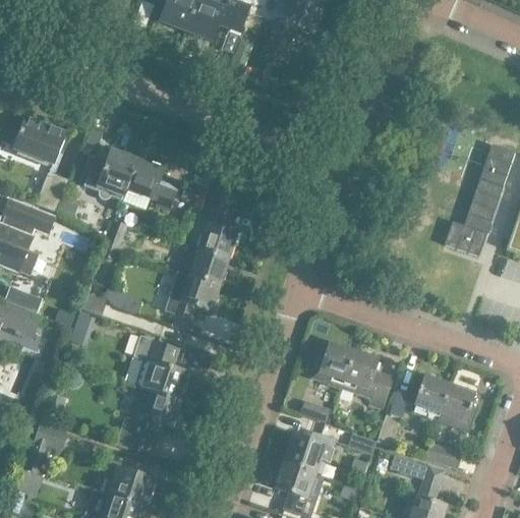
[(157,0),(159,1),(160,0),(164,0),(166,1),(161,16),(187,26),(197,0),(157,0)]
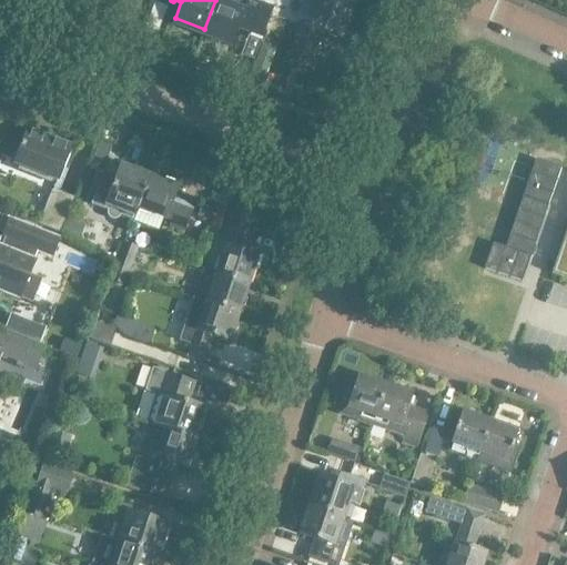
[(215,0),(204,29),(233,40),(239,23),(245,26),(245,28),(262,34),(273,6),(259,0),(215,0)]
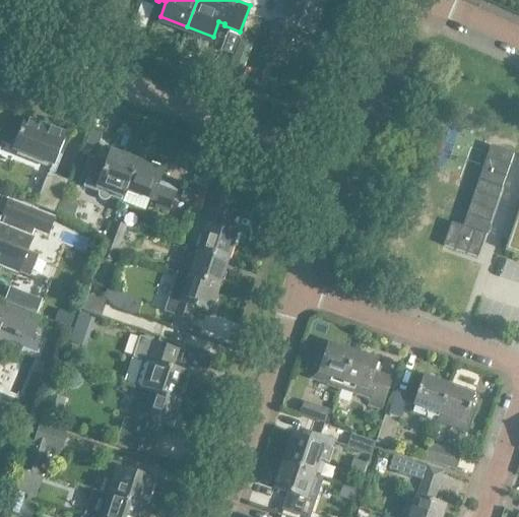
[(318,6),(302,0),(287,0),(279,21),(274,19),(262,52),(283,59),(293,34),(292,33),(294,26),(312,35),(317,21),(313,20),(318,6)]
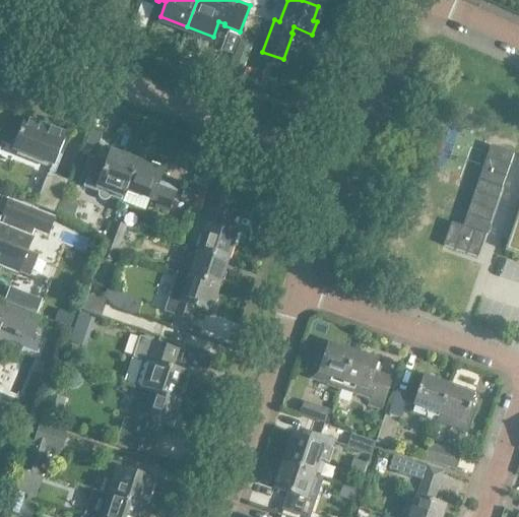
[(65,132),(25,116),(12,148),(53,164),(65,132)]
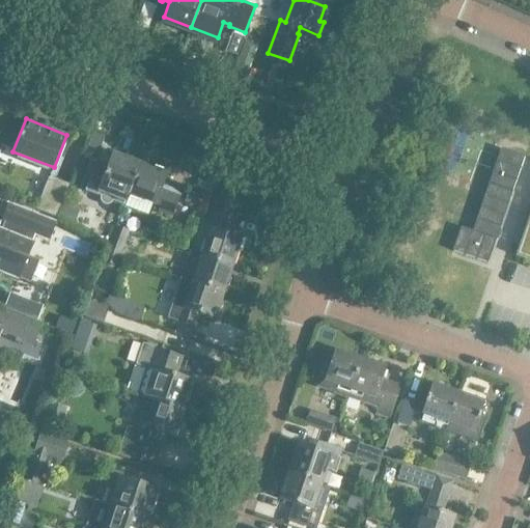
[(92,132),(88,145),(100,148),(104,136),(92,132)]
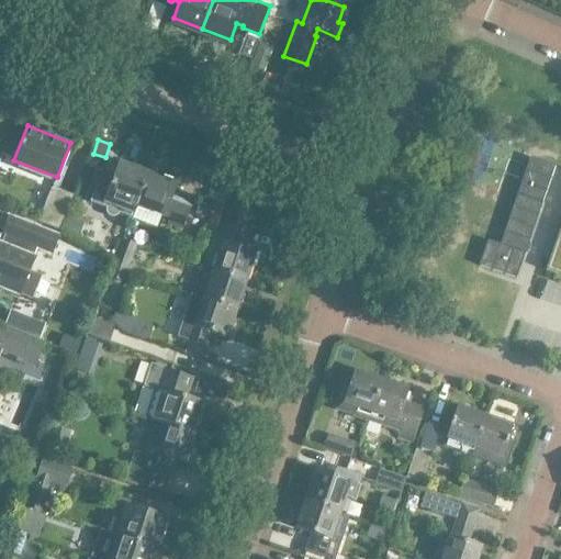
[(487,238),(479,264),(517,276),(556,164),(530,155),(500,243),(487,238)]
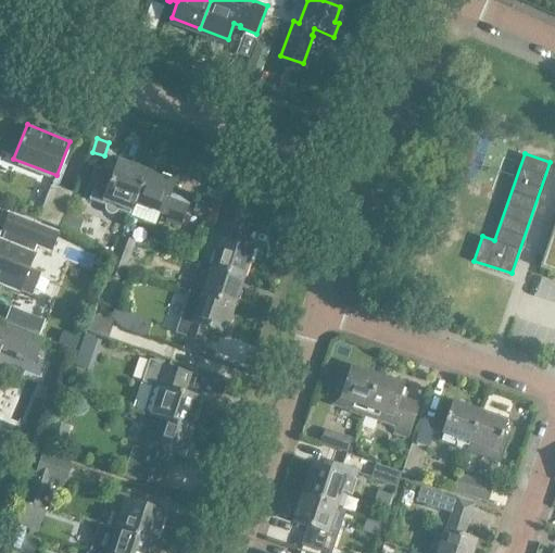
[(89,199),(129,214),(135,201),(146,171),(117,160),(113,174),(100,168),(91,191),(89,199)]
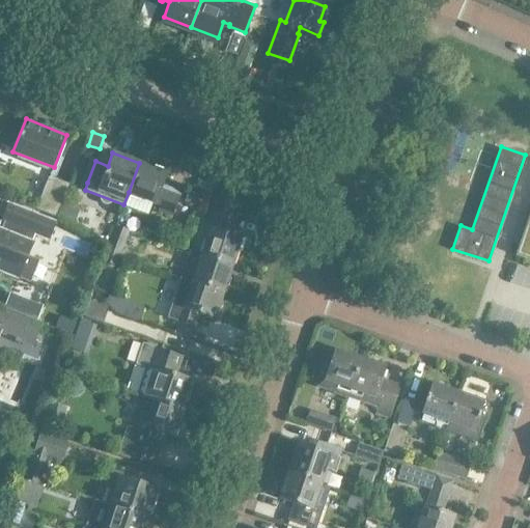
[(154,207),(171,214),(179,193),(168,189),(169,187),(163,183),(168,168),(156,164),(154,168),(139,163),(129,192),(156,202),(154,207)]
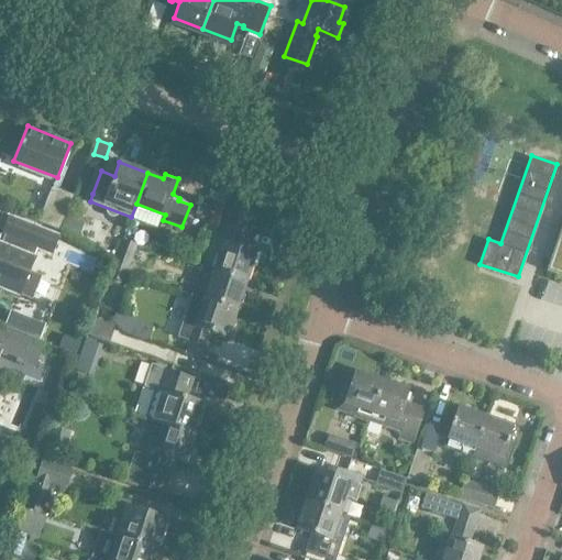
[(52,187),(39,220),(61,229),(74,196),(52,187)]
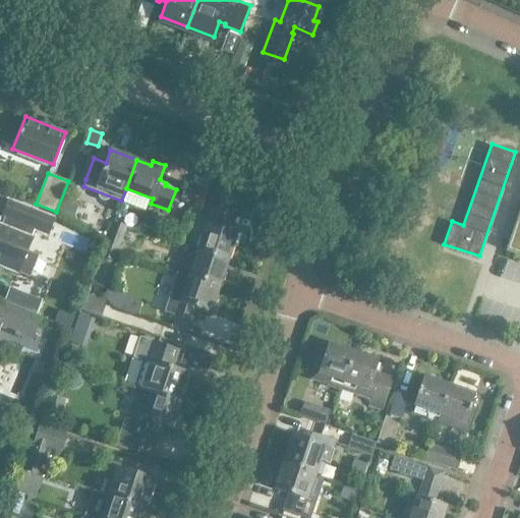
[(183,186),(180,196),(191,200),(194,190),(183,186)]
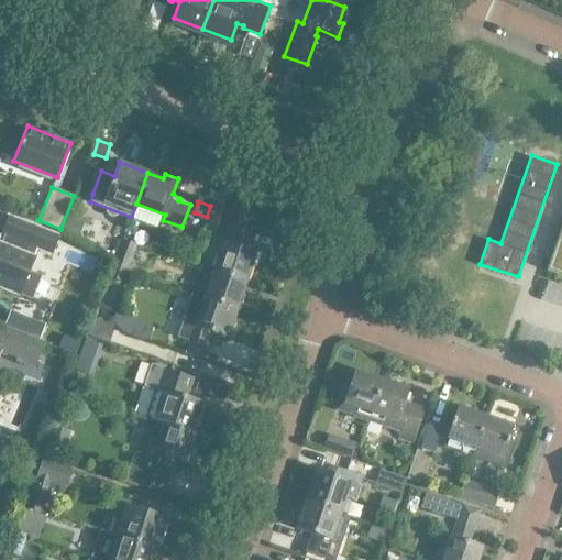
[(213,205),(208,221),(217,224),(223,208),(213,205)]
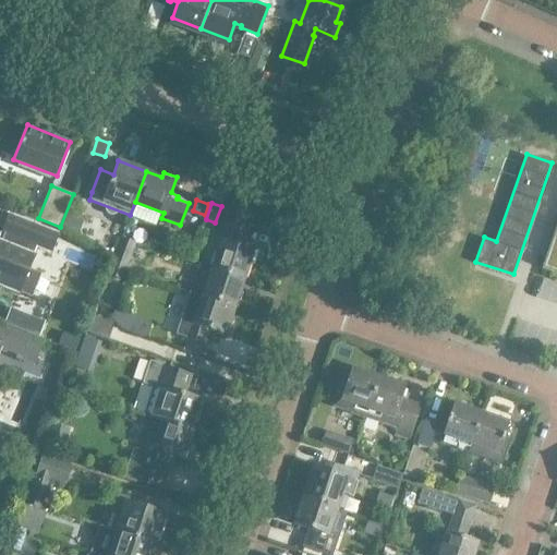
[(219,230),(225,232),(213,266),(244,277),(249,262),(254,263),(258,250),(238,243),(240,237),(242,237),(250,210),(228,203),(219,230)]
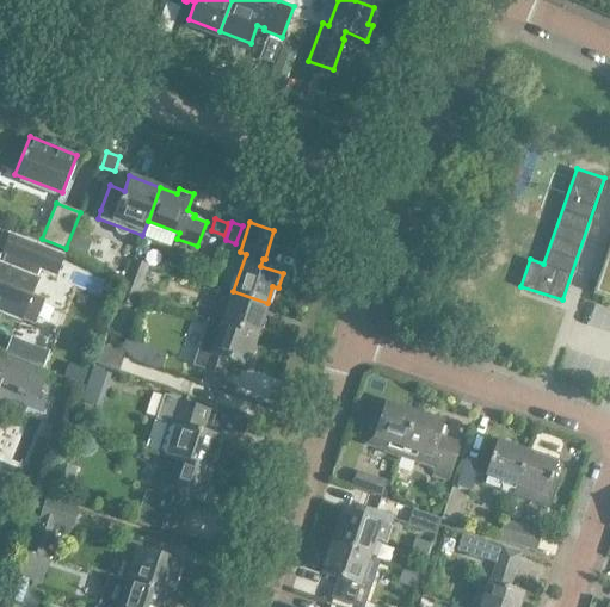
[(35,279),(41,266),(56,273),(63,254),(10,233),(2,252),(5,253),(0,265),(0,309),(22,319),(23,316),(34,320),(42,298),(31,293),(37,280),(35,279)]
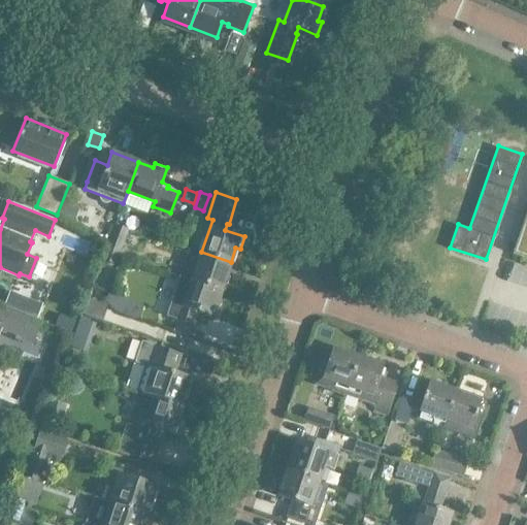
[(526,209),(513,252),(526,257),(526,209)]
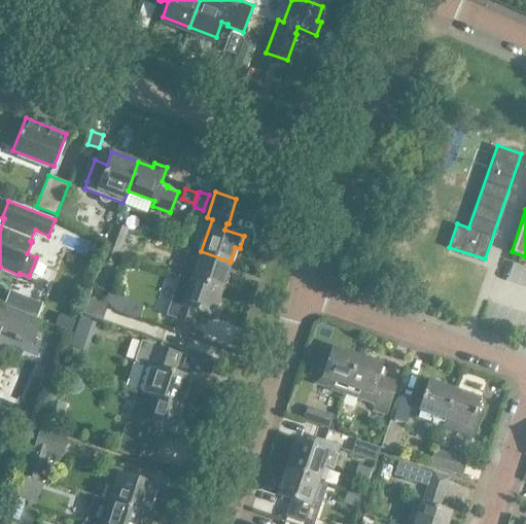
[(129,228),(116,223),(108,246),(120,250),(129,228)]
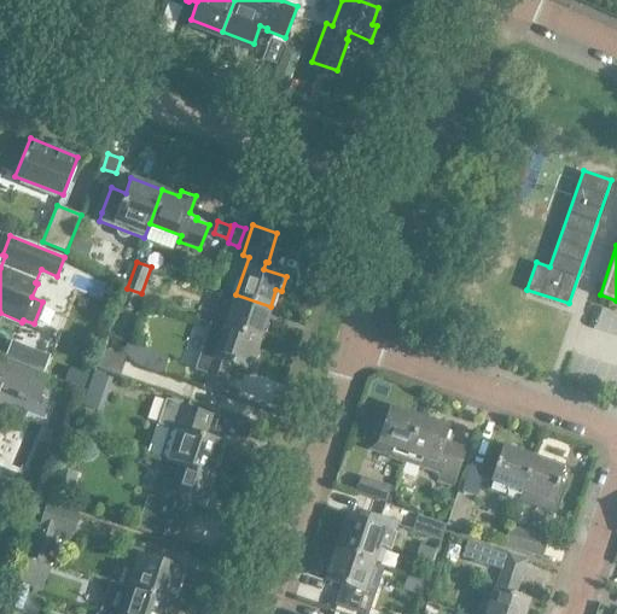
[(223,291),(213,322),(226,326),(260,338),(271,307),(236,294),(223,291)]
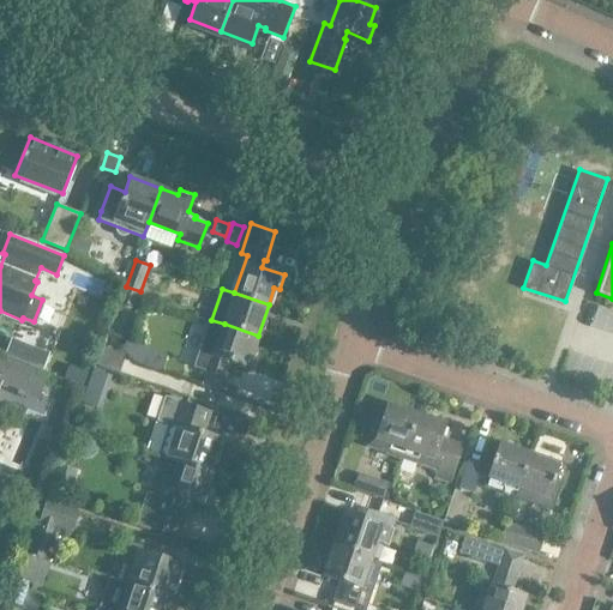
[(211,320),(196,366),(203,368),(227,375),(232,362),(247,367),(258,336),(224,324),(211,320)]
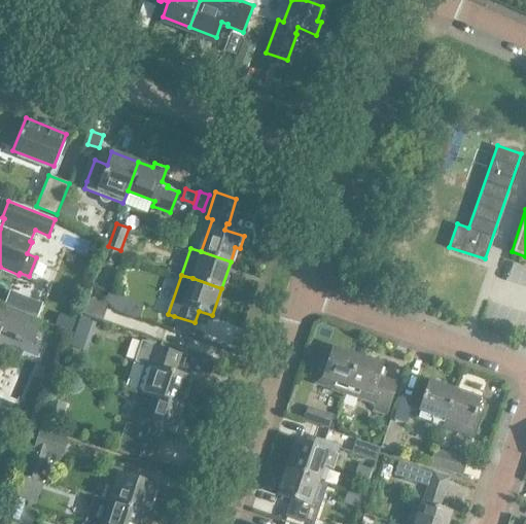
[(0,328),(33,341),(41,319),(0,302),(0,328)]
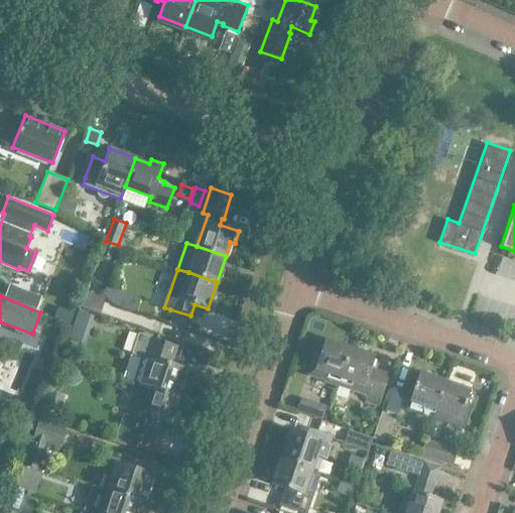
[(59,306),(55,317),(71,324),(76,312),(59,306)]
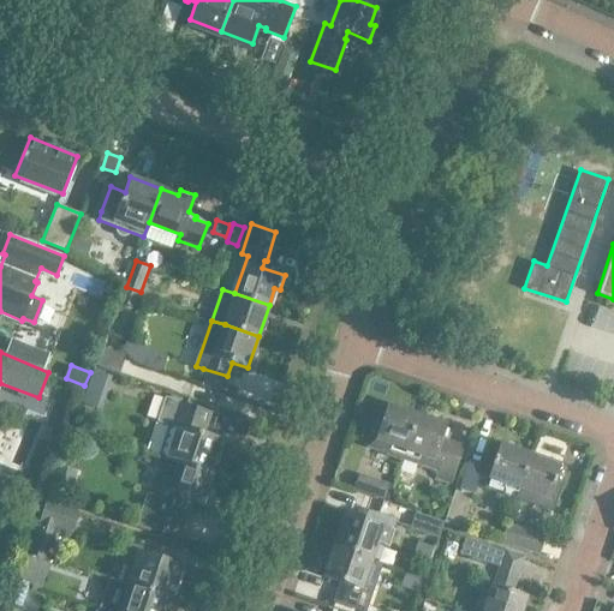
[(94,369),(87,387),(99,391),(107,387),(112,376),(113,372),(100,367),(97,371),(94,369)]
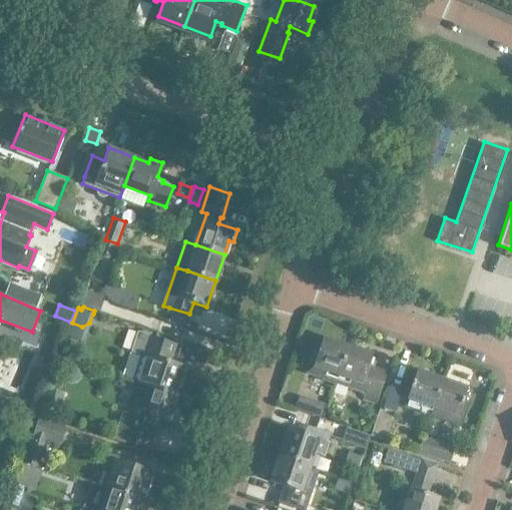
[(133,379),(139,381),(177,394),(186,368),(175,364),(181,344),(138,330),(131,351),(142,354),(133,379)]
